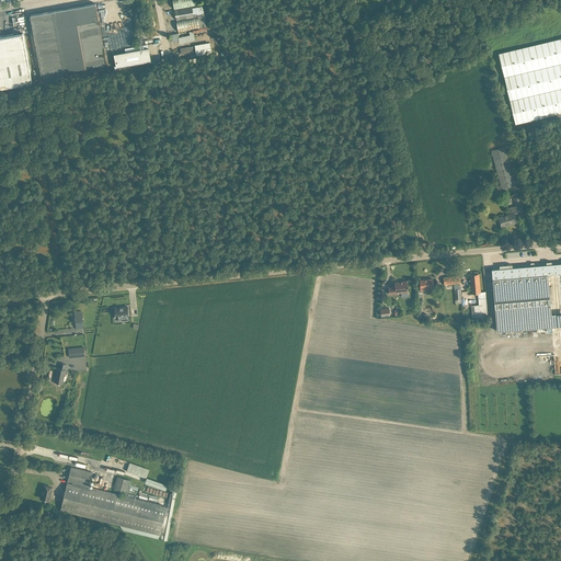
[(196,6),(194,0),(172,0),(174,10),(196,6)]
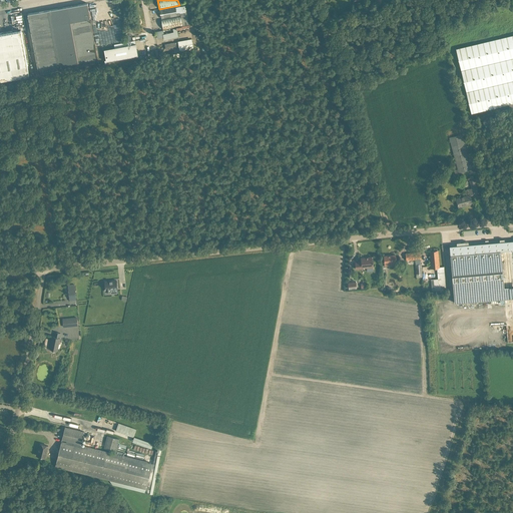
[(28,14),(29,19),(39,73),(59,69),(98,62),(88,3),(28,14)]
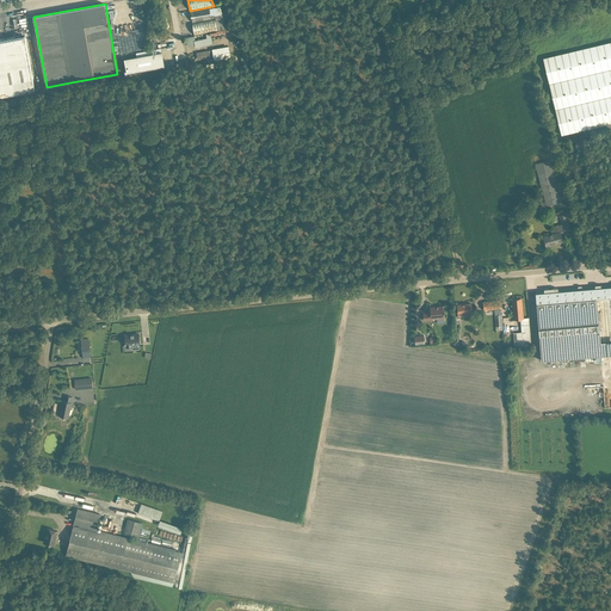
[(190,11),(192,22),(222,17),(221,6),(209,8),(209,7),(190,11)]
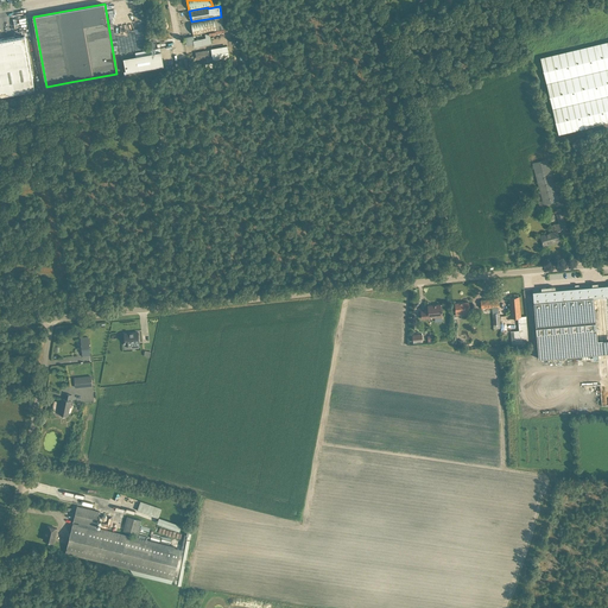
[(225,29),(222,17),(191,23),(194,35),(200,33),(225,29)]
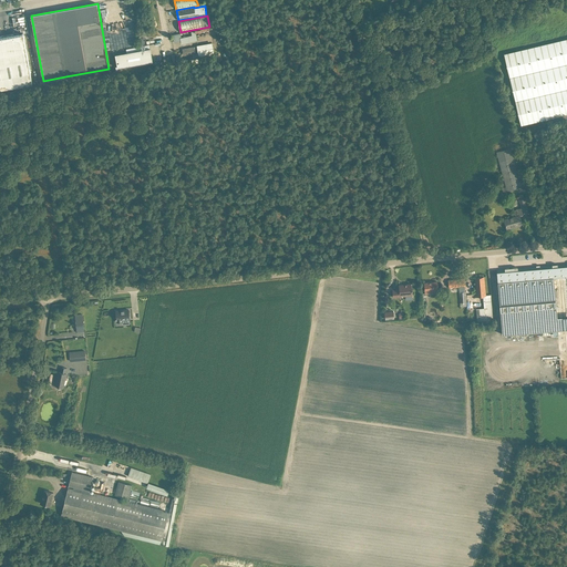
[(192,35),(187,37),(182,38),(183,43),(197,41),(195,31),(192,32),(192,35)]
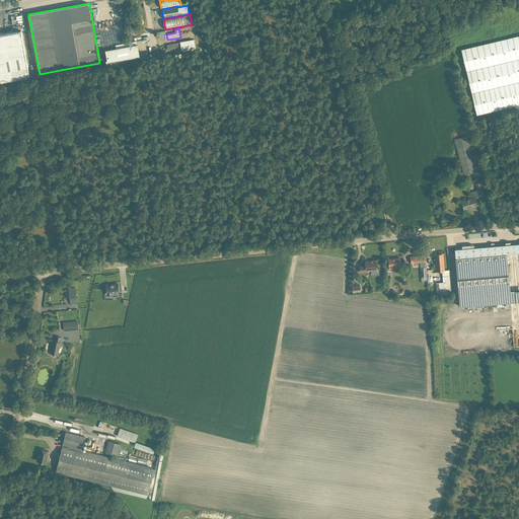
[(21,30),(0,33),(0,81),(29,76),(22,35),(21,30)]
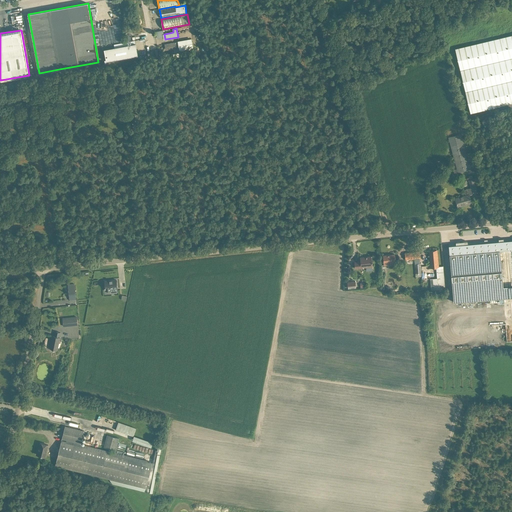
[(511,34),(455,48),(470,113),(511,102),(511,34)]
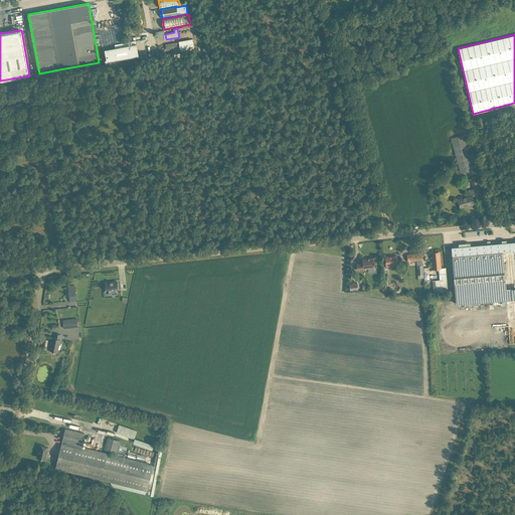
[(175,49),(175,52),(194,49),(192,39),(180,42),(181,48),(177,49),(175,49)]
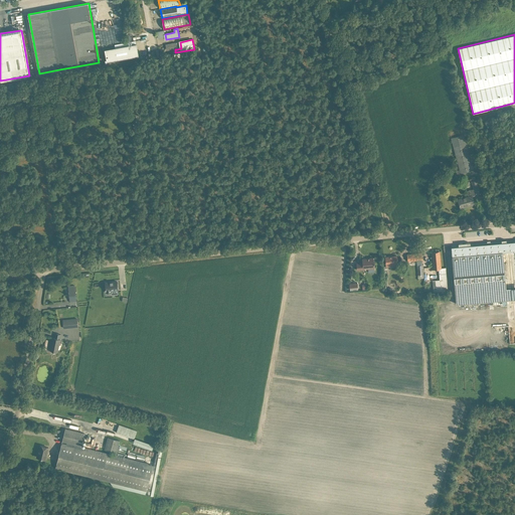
[(137,43),(105,49),(107,61),(139,55),(137,43)]
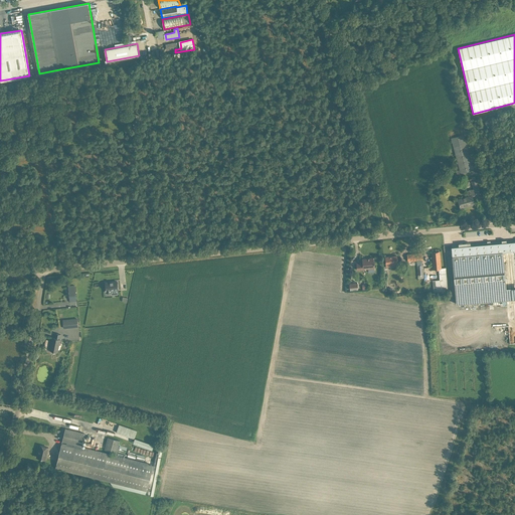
[(452,138),(460,168),(460,170),(456,171),(458,176),(465,175),(464,172),(474,170),(464,135),(452,138)]
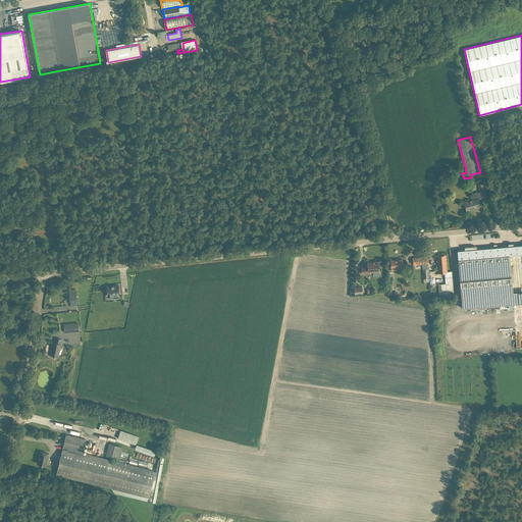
[(473,194),(475,199),(464,202),(466,210),(474,208),(474,209),(480,207),(478,199),(482,198),(486,197),(482,183),(481,178),(477,179),(478,184),(480,190),(480,192),(473,194)]
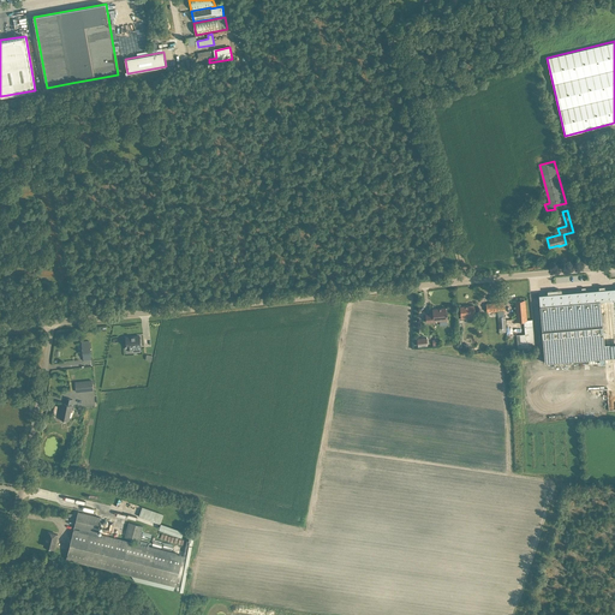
[(519,215),(520,222),(531,220),(529,213),(519,215)]
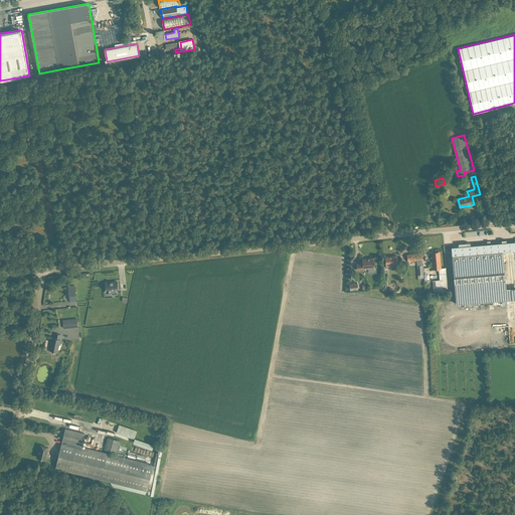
[(459,244),(452,245),(452,250),(457,304),(502,300),(502,304),(507,304),(507,300),(511,299),(510,288),(506,289),(503,252),(514,250),(514,239),(470,243),(469,242),(466,243),(466,244),(463,244),(463,243),(460,243),(459,244)]
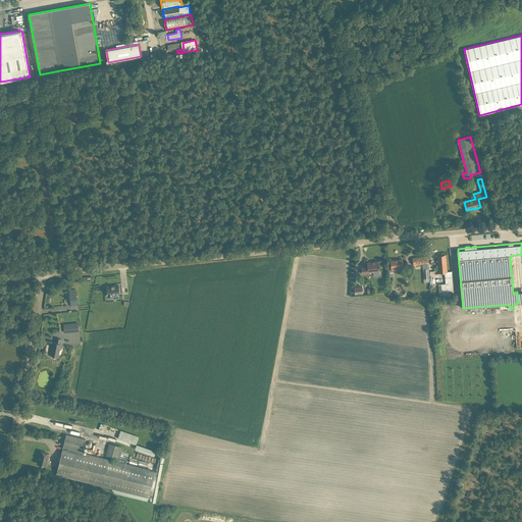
[(439,273),(445,272),(446,283),(438,284),(439,297),(454,295),(452,271),(447,271),(446,255),(437,256),(439,273)]
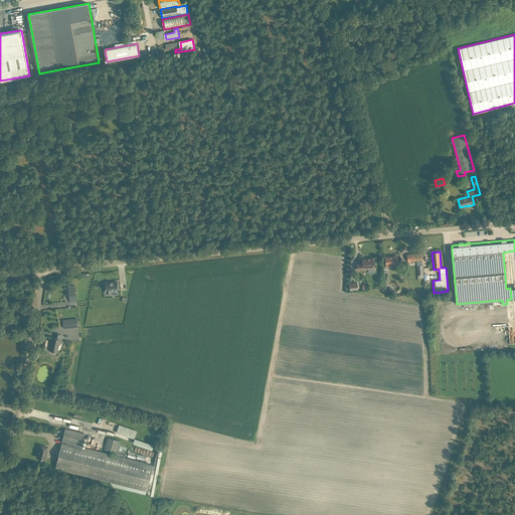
[(408,261),(410,261),(410,263),(418,262),(418,261),(422,260),(422,253),(407,254),(408,261)]
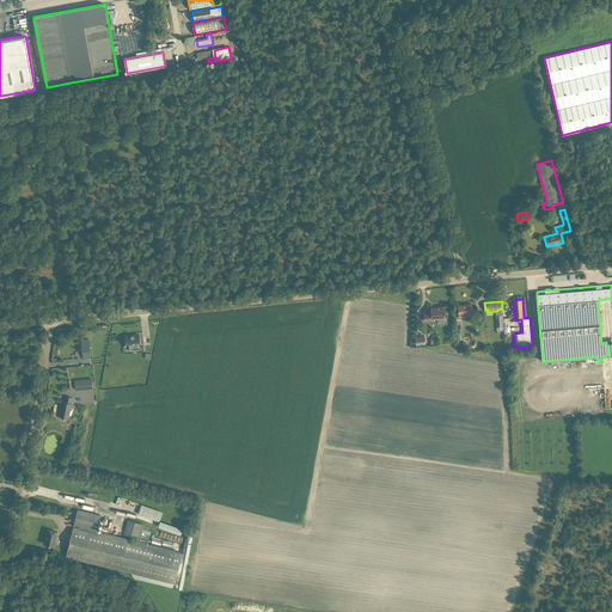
[(458,305),(458,311),(459,317),(473,316),(472,304),(458,305)]
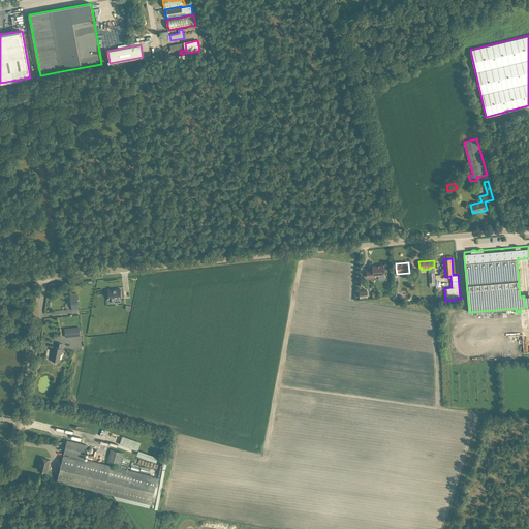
[(384,275),(384,270),(383,265),(372,266),(373,270),(367,271),(367,277),(384,275)]
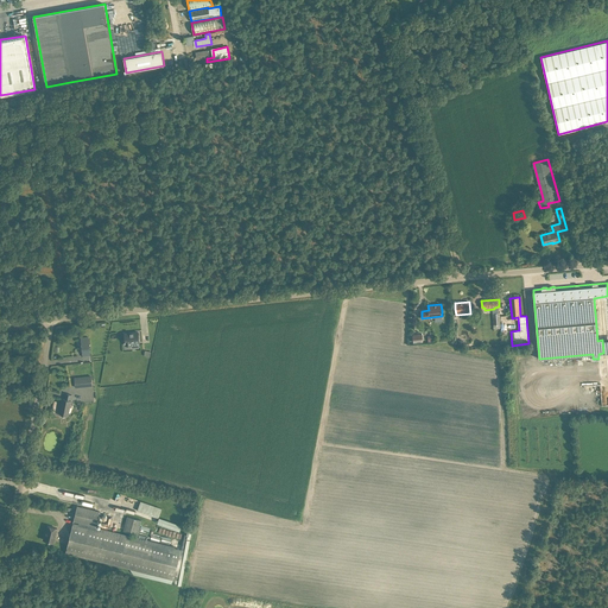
[(133,333),(130,333),(125,334),(125,340),(125,342),(126,346),(131,344),(131,342),(139,342),(139,333),(133,333)]
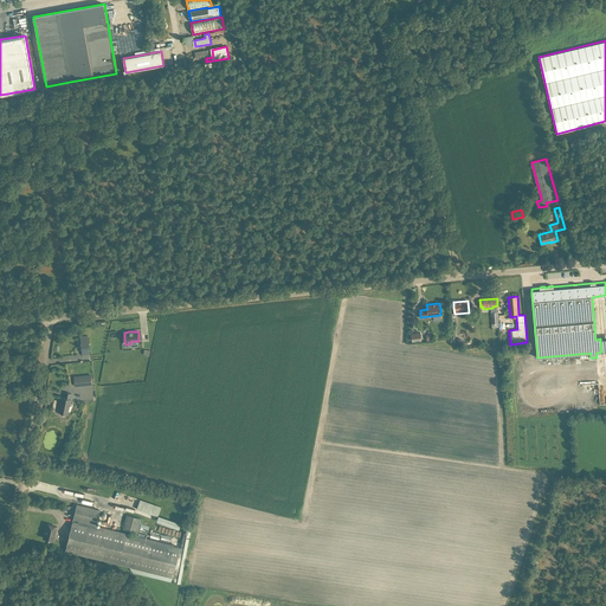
[(90,355),(89,336),(81,337),(83,355),(90,355)]
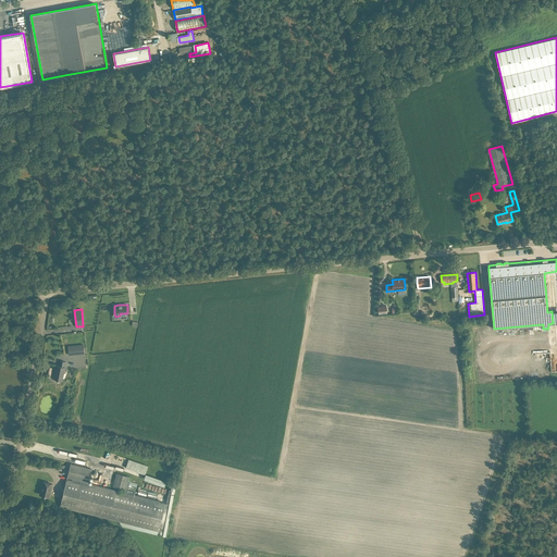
[(84,345),(74,346),(69,346),(70,355),(74,354),(84,354),(84,345)]
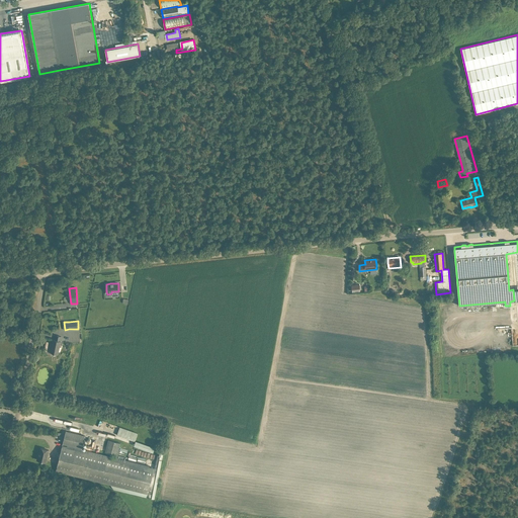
[(56,354),(59,354),(61,341),(62,337),(60,336),(61,336),(58,335),(58,336),(56,336),(56,340),(55,340),(53,339),(52,346),(51,352),(53,353),(53,354),(53,355),(54,355),(55,355),(56,355),(56,354)]
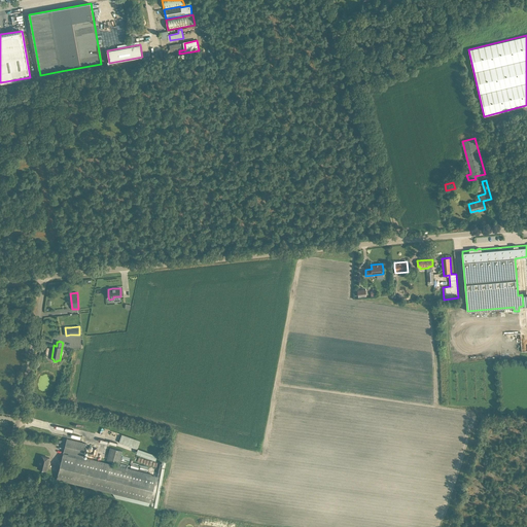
[(117,443),(137,449),(139,440),(120,433),(117,443)]
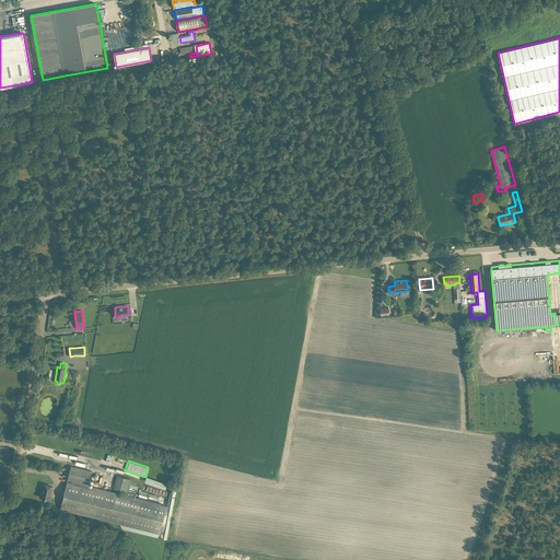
[(68,481),(62,502),(60,509),(120,523),(124,529),(167,539),(176,493),(177,487),(173,487),(172,491),(171,492),(167,505),(161,504),(162,503),(126,494),(113,491),(89,486),(92,471),(71,466),(68,481)]
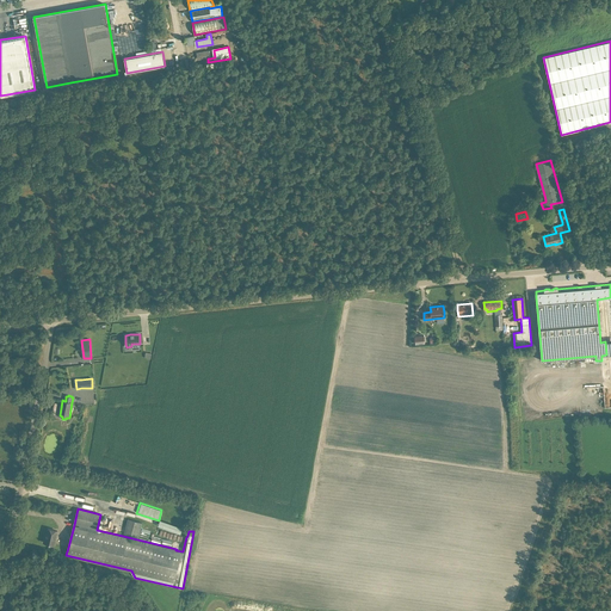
[(128,519),(124,534),(139,537),(142,523),(128,519)]
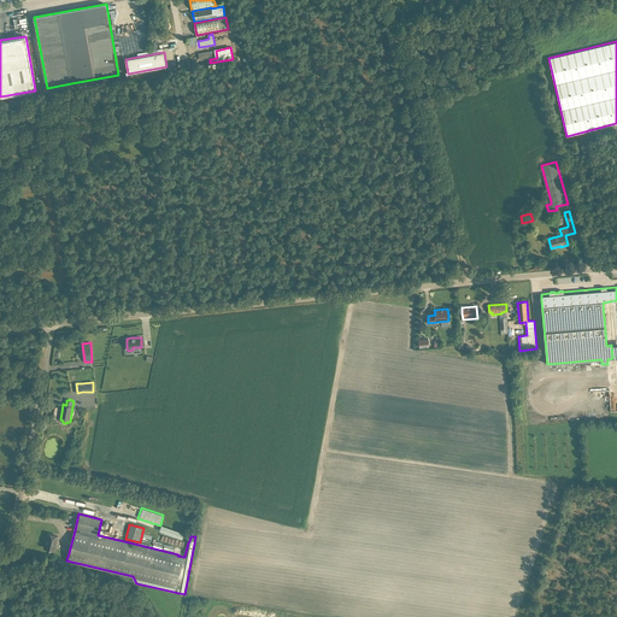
[(159,532),(182,539),(184,533),(162,526),(159,532)]
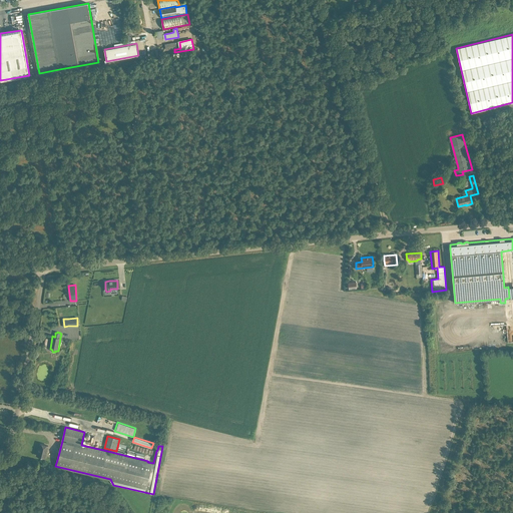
[(36,455),(41,457),(45,457),(47,450),(48,446),(40,444),(39,449),(38,448),(36,455)]
